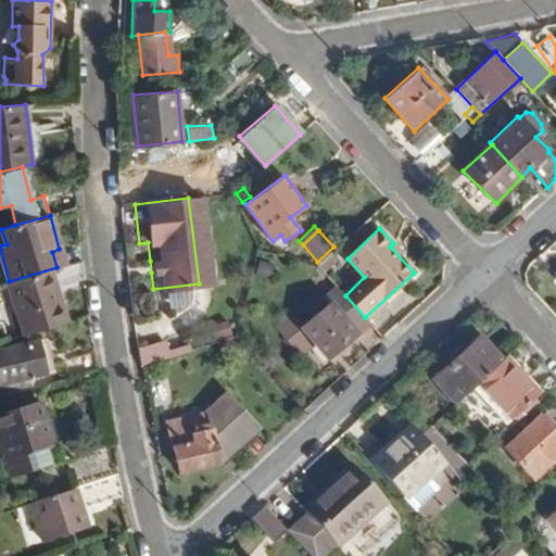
[(64,265),(59,249),(52,252),(57,267),(64,265)]
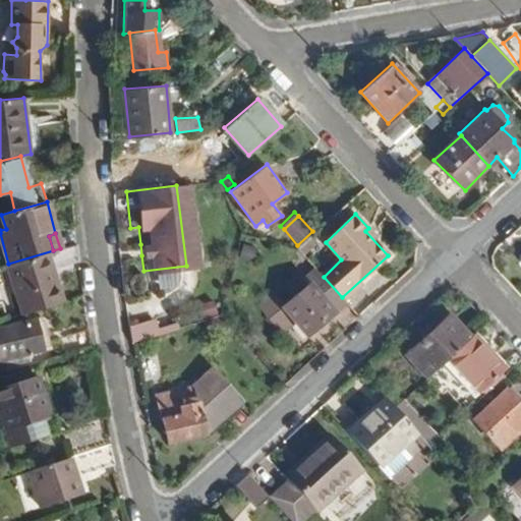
[(64,300),(54,269),(79,261),(78,243),(60,248),(53,250),(8,264),(6,264),(21,314),(64,300)]
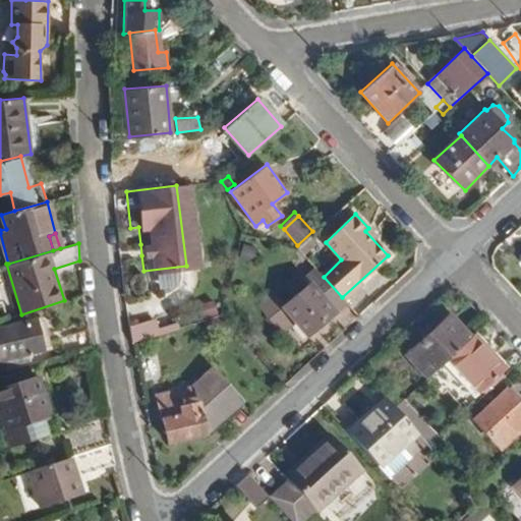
[(252,258),(255,246),(243,243),(240,256),(252,258)]
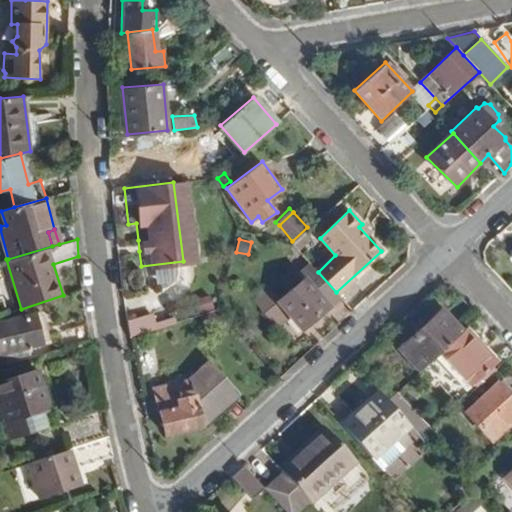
[(318,272),(310,264),(300,274),(304,277),(278,300),(269,289),(256,299),(277,325),(290,314),(302,330),(340,297),(336,292),(318,272)]
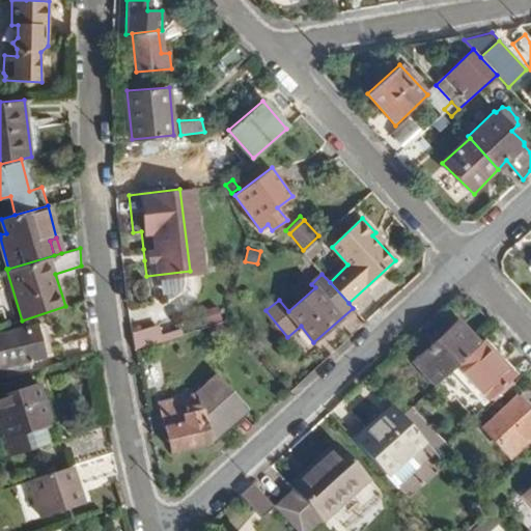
[(214,305),(194,309),(197,324),(218,319),(214,305)]
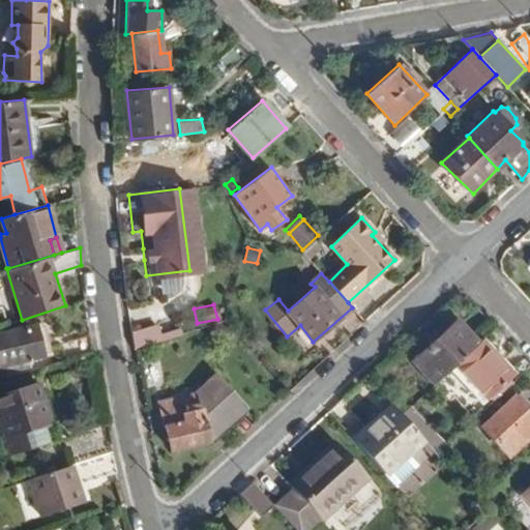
[(455,365),(479,343),(458,318),(412,359),(435,384),(455,365)]
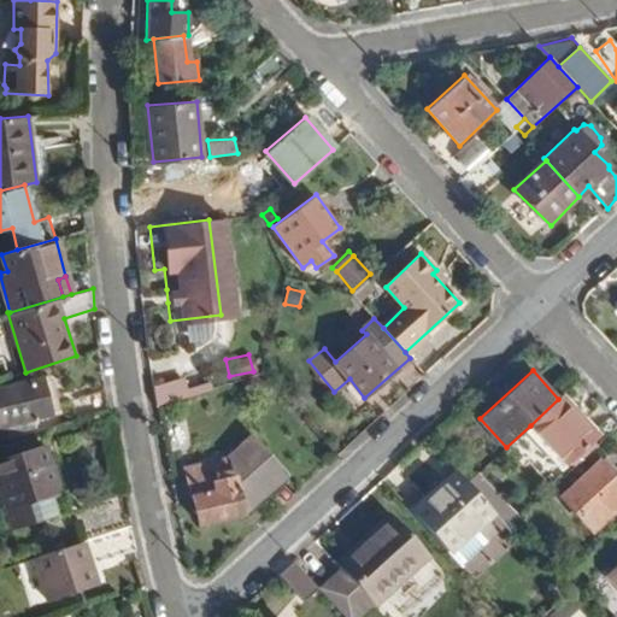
[(59,411),(52,375),(42,377),(51,413),(59,411)]
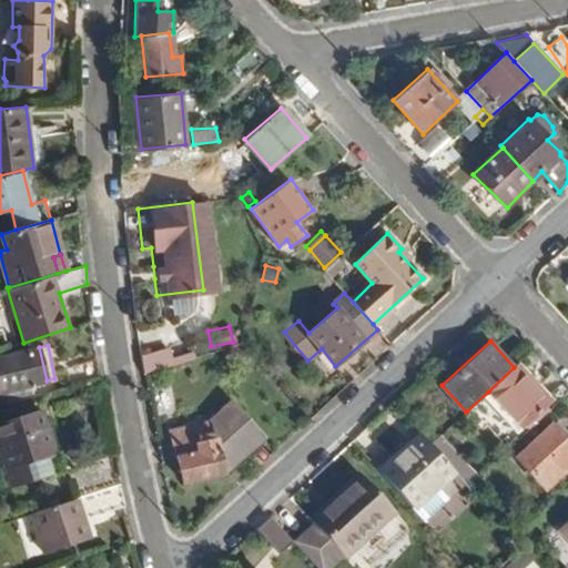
[(176,362),(171,345),(141,354),(144,372),(176,362)]
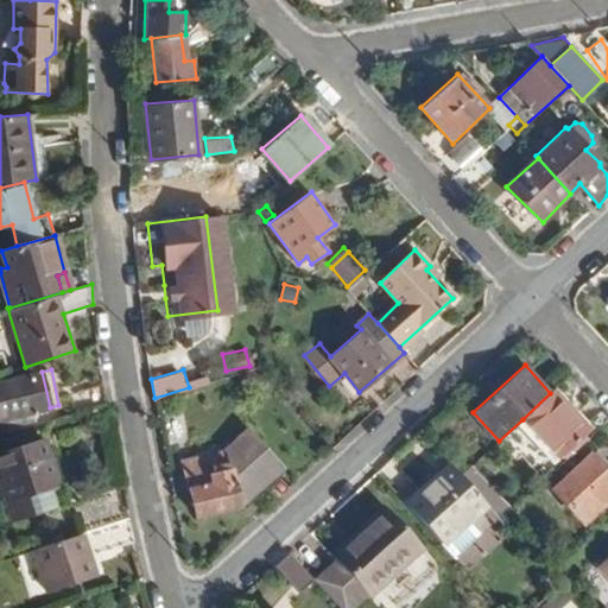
[(50,407),(42,372),(0,381),(0,426),(5,425),(4,417),(50,407)]
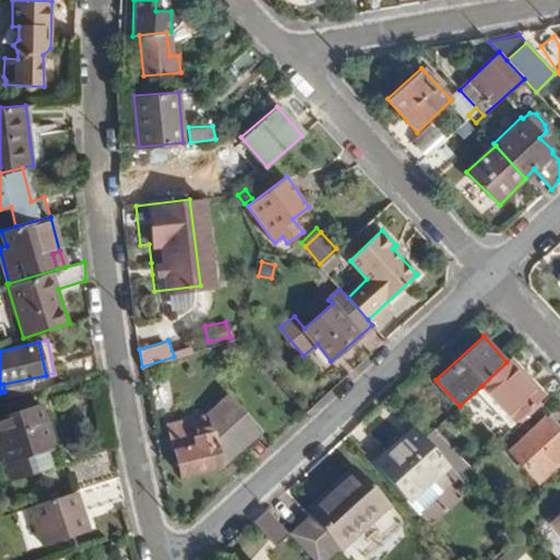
[(545,397),(511,359),(506,362),(481,386),(514,423),(545,397)]
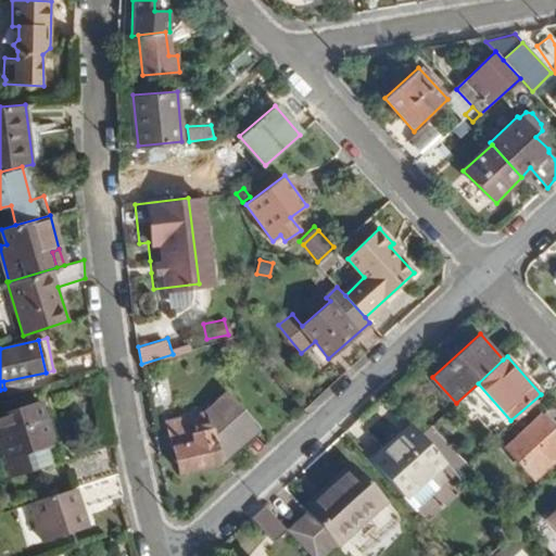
[(216,462),(257,426),(226,391),(202,413),(167,421),(178,471),(216,462)]
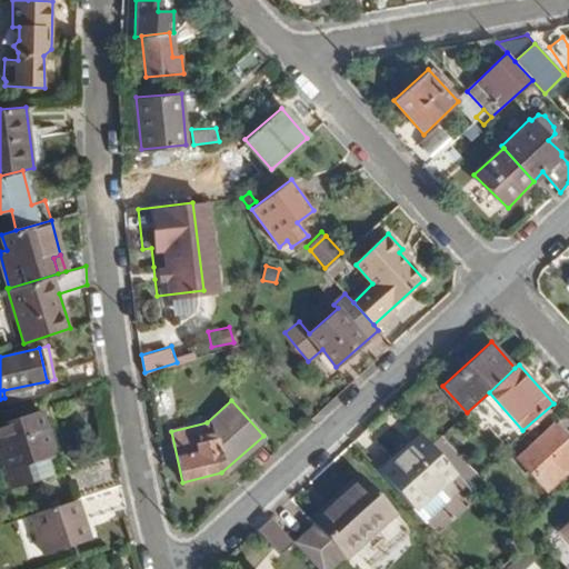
[(60,471),(39,406),(0,419),(0,450),(12,488),(60,471)]
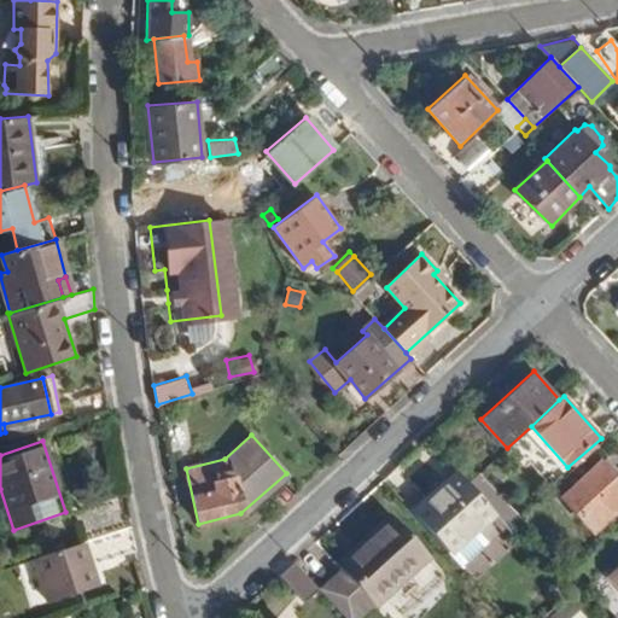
[(617,508),(617,477),(616,476),(617,473),(617,470),(606,456),(561,497),(594,532),(617,508)]
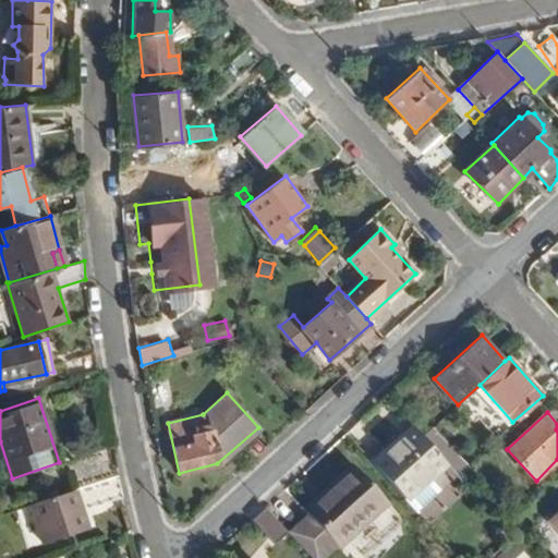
[(470,469),(434,426),(423,436),(446,461),(460,476),(470,469)]
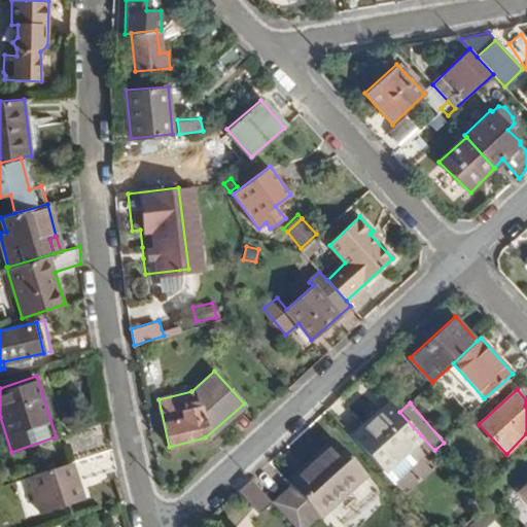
[(406,449),(421,435),(399,412),(392,403),(353,438),(382,469),(406,449)]
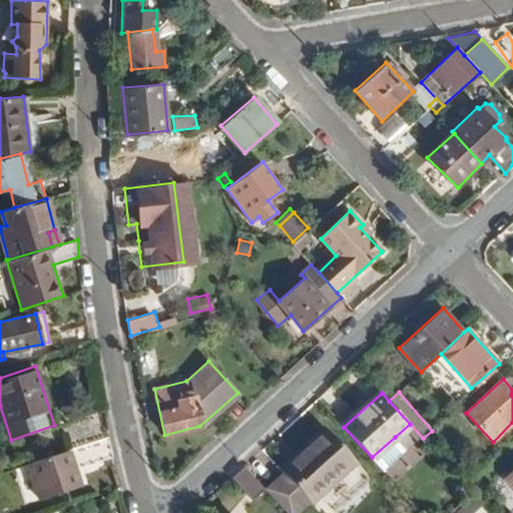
[(0,443),(11,440),(0,406),(0,443)]
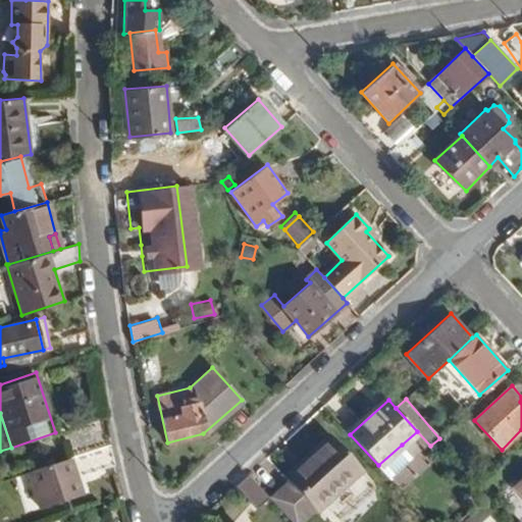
[(111,445),(105,416),(61,430),(70,457),(111,445)]
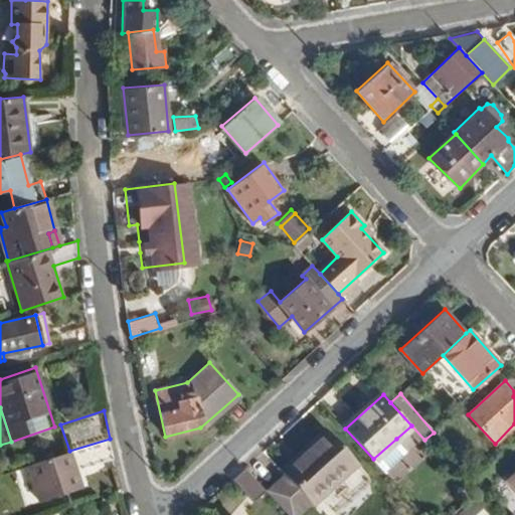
[(314,505),(359,463),(324,427),(279,469),(284,475),(267,490),(289,514),(296,514),(311,501),(314,505)]
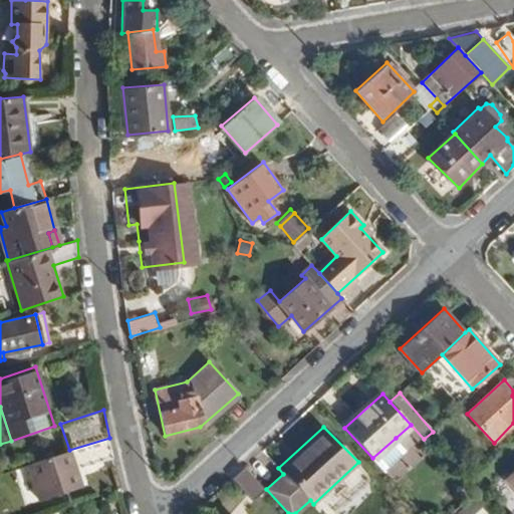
[(76,469),(114,458),(109,438),(69,450),(28,463),(40,499),(81,485),(76,469)]
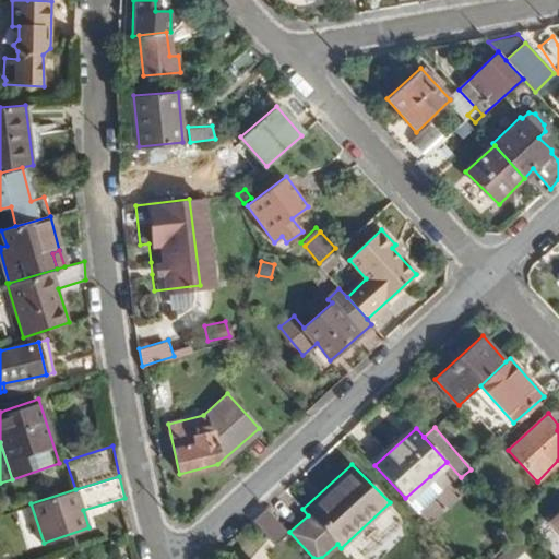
[(418,512),(442,490),(430,476),(405,498),(418,512)]
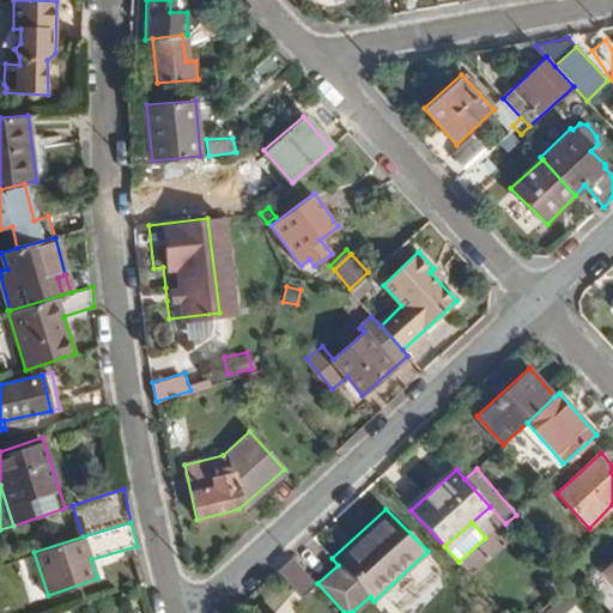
[(297,595),(309,583),(286,558),(273,569),(297,595)]
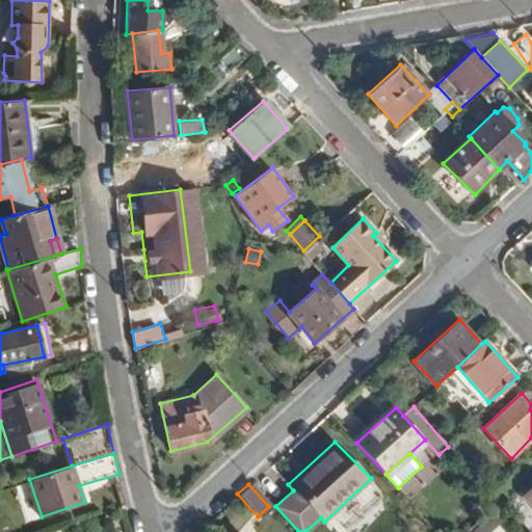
[(531,485),(523,495),(531,504),(531,485)]
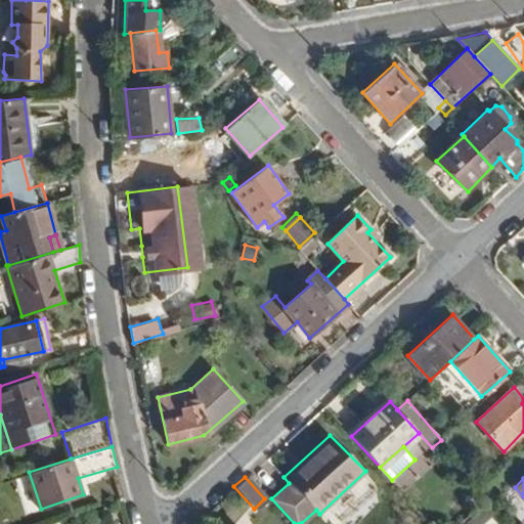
[(494,523),(486,515),(477,523),(494,523)]
